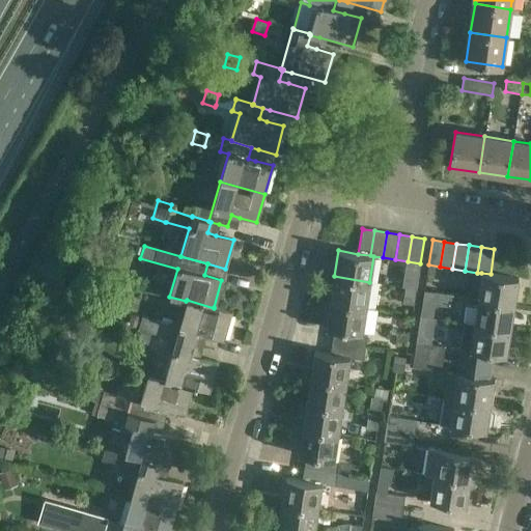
[(513,304),(518,279),(491,274),(481,273),(477,299),(513,304)]
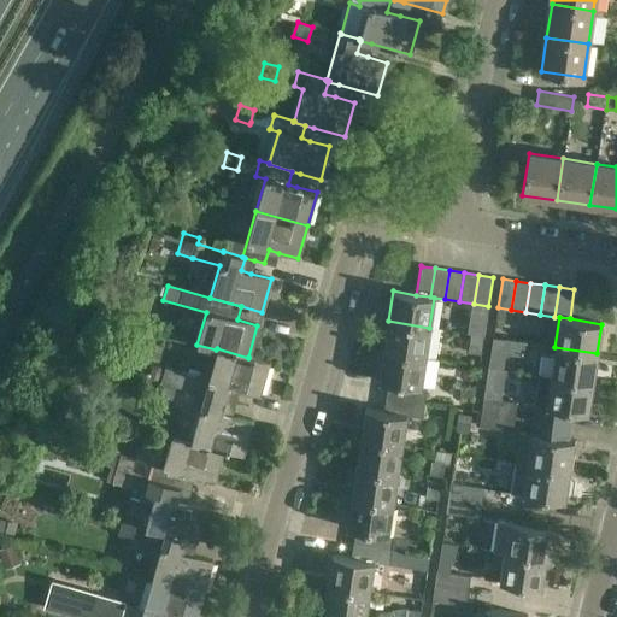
[(424,357),(429,328),(388,321),(383,351),(424,357)]
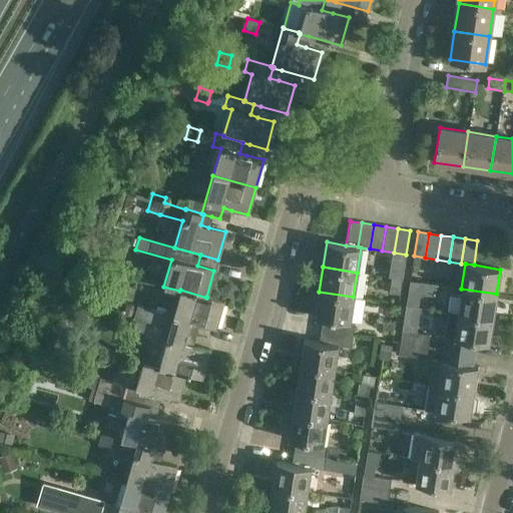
[(391,278),(389,294),(399,295),(402,280),(391,278)]
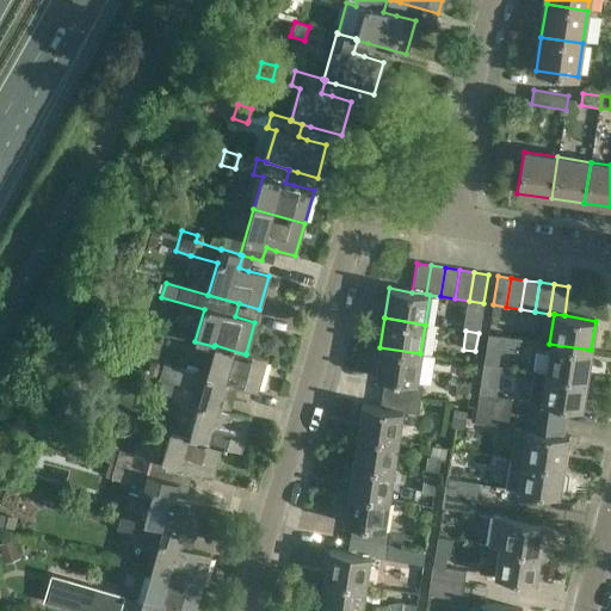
[(487,334),(485,353),(498,355),(500,337),(487,334)]
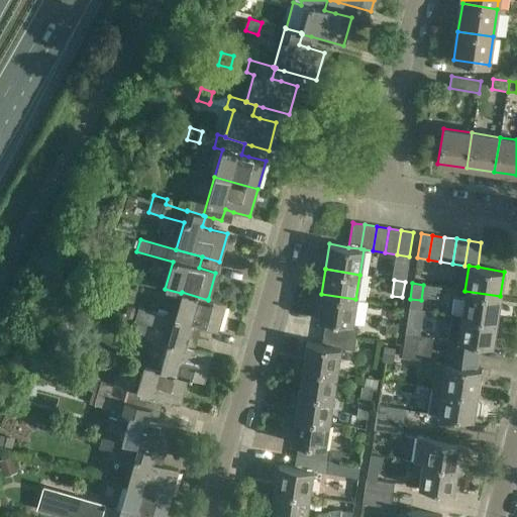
[(453,298),(451,314),(496,321),(500,296),(464,291),(463,300),(453,298)]
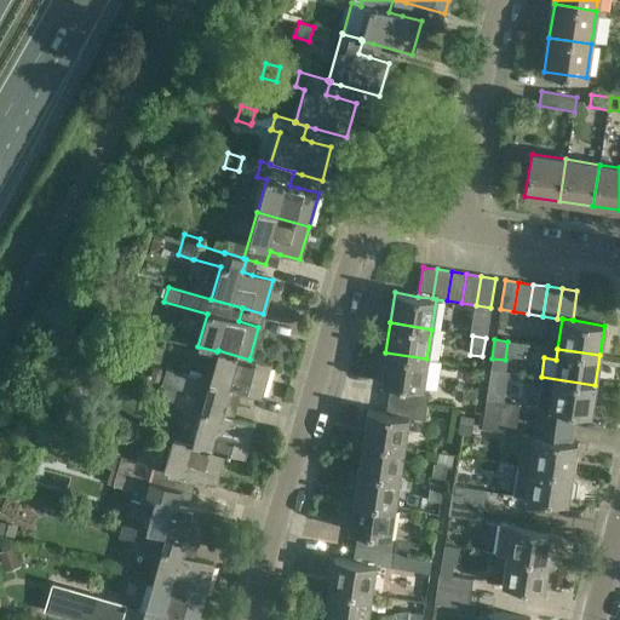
[(205,397),(227,403),(230,390),(240,394),(259,399),(269,365),(250,359),(250,360),(218,350),(217,351),(208,383),(165,371),(161,384),(177,389),(205,397)]
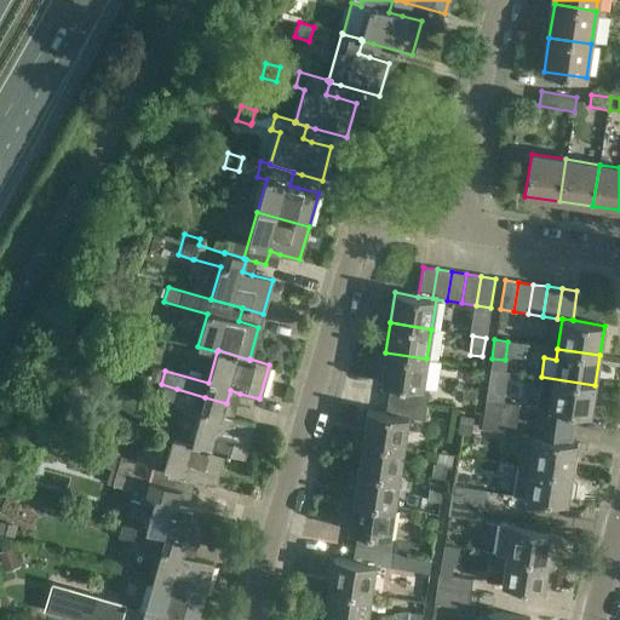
[(385,352),(380,383),(390,385),(388,399),(426,405),(429,390),(422,389),(426,359),(385,352)]
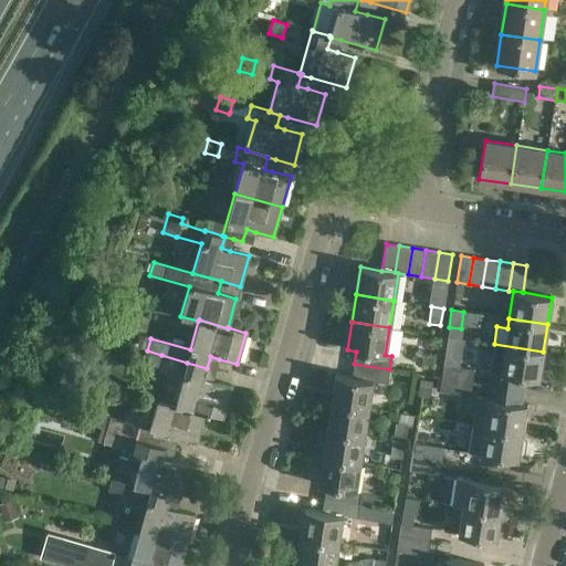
[(148,336),(138,334),(135,346),(146,348),(148,336)]
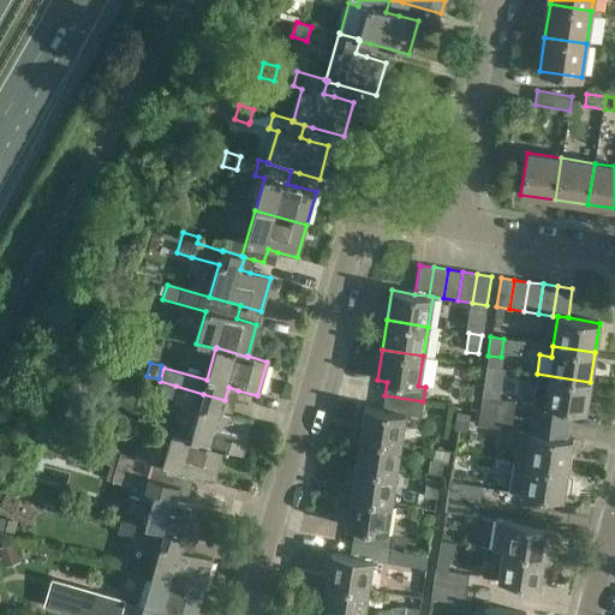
[(585,413),(590,382),(537,374),(531,419),(568,424),(569,411),(585,413)]
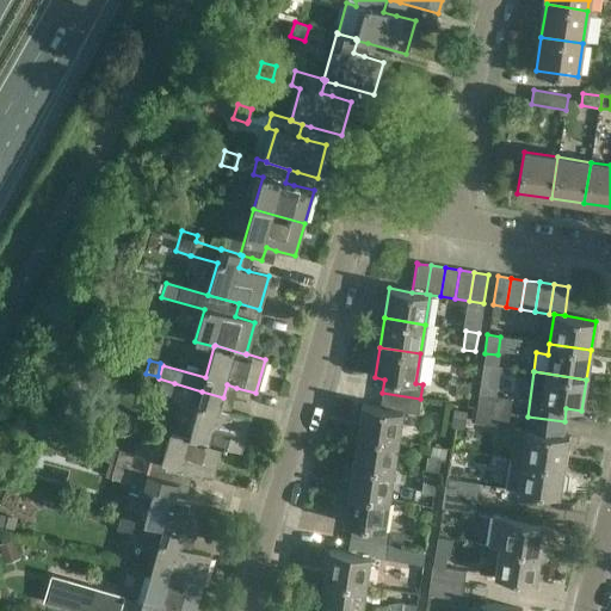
[(170,397),(174,383),(159,378),(155,394),(170,397)]
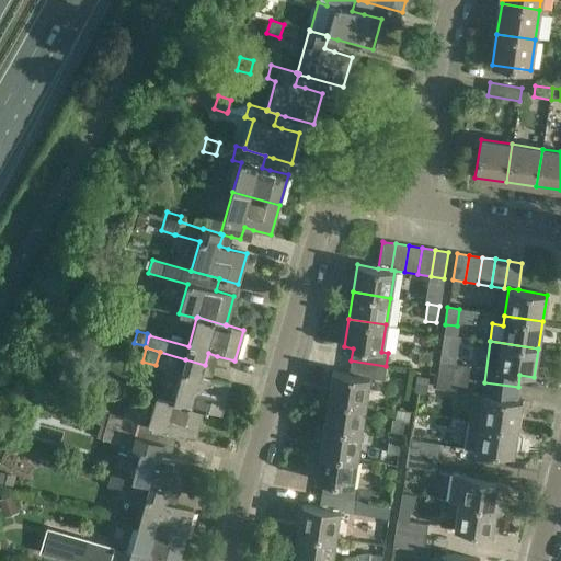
[(173,400),(203,409),(219,414),(228,385),(210,379),(202,377),(205,365),(185,359),(173,400)]
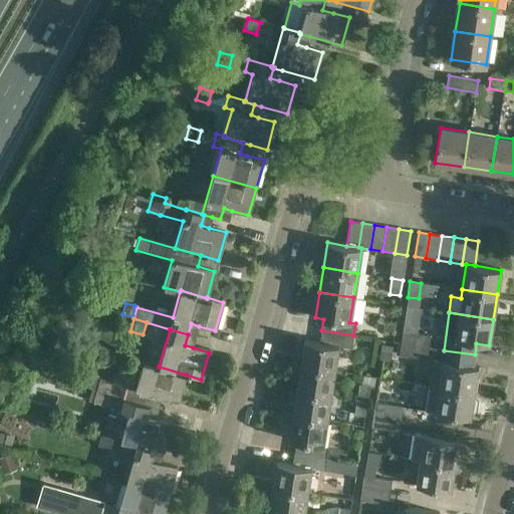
[(303,340),(300,364),(334,370),(338,346),(351,348),(353,335),(321,330),(319,343),(303,340)]
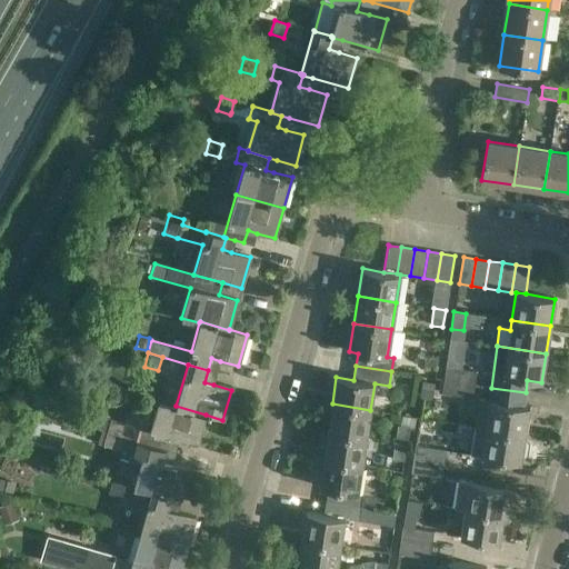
[(443,380),(475,385),(477,371),(447,367),(443,380)]
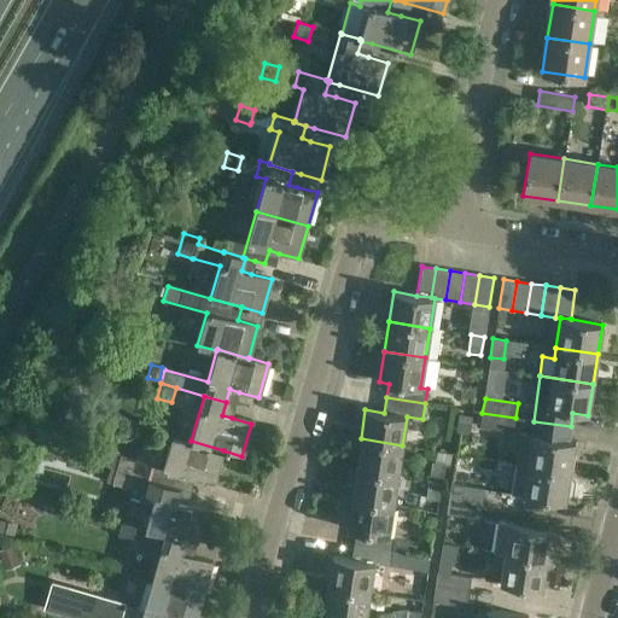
[(516,418),(482,413),(481,427),(513,432),(516,418)]
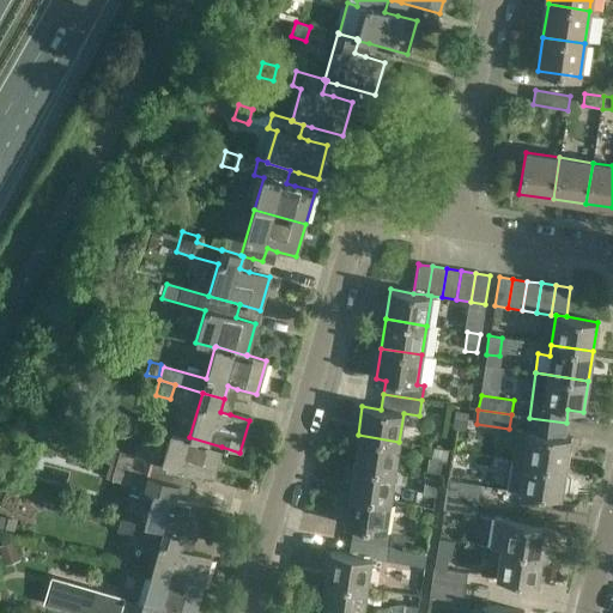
[(454,411),(451,429),(466,431),(468,413),(454,411)]
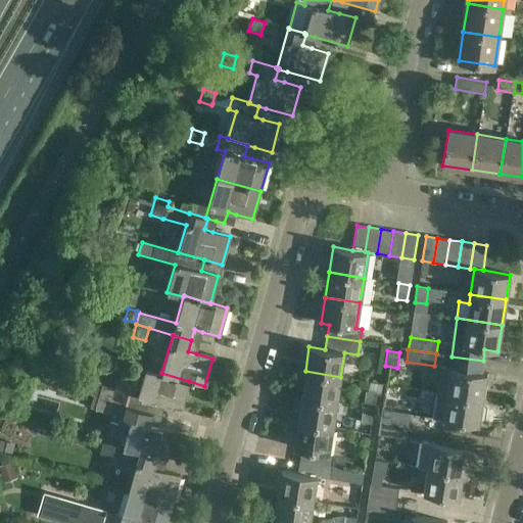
[(437,392),(483,400),(486,375),(482,374),(483,361),(452,357),(449,369),(441,367),(437,392)]
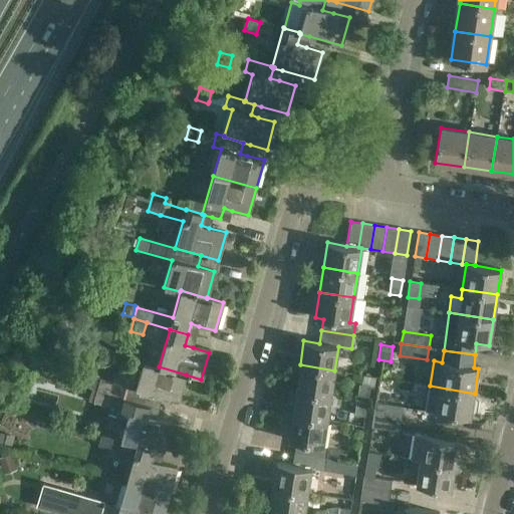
[(143,361),(132,401),(151,406),(154,396),(161,398),(178,403),(186,374),(159,366),(143,361)]
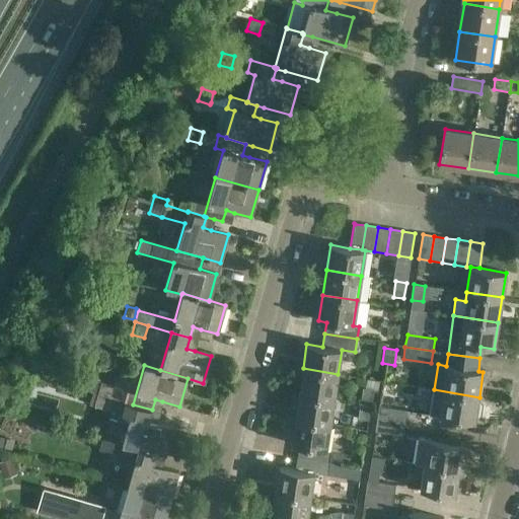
[(303,368),(299,393),(334,399),(338,374),(303,368)]
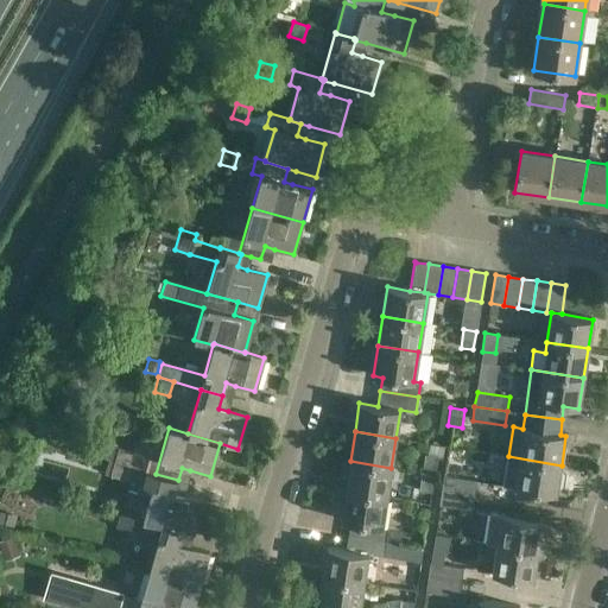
[(113,462),(128,466),(132,453),(118,448),(113,462)]
